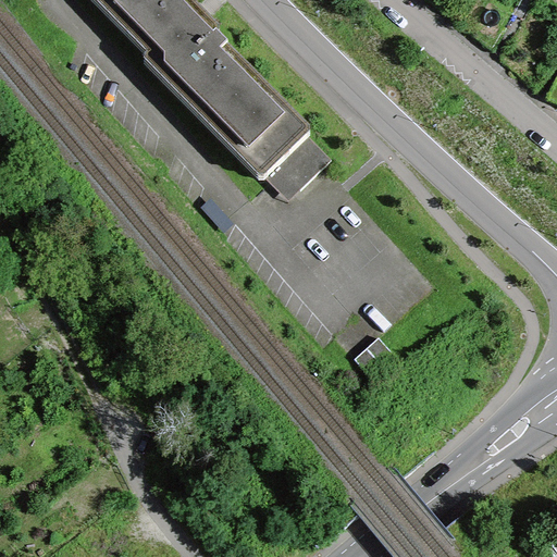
[(90,0),(149,58),(145,62),(146,66),(259,181),(265,183),(277,171),(311,136),(310,130),(226,46),(225,47),(217,38),(221,34),(221,28),(192,0),(90,0)]
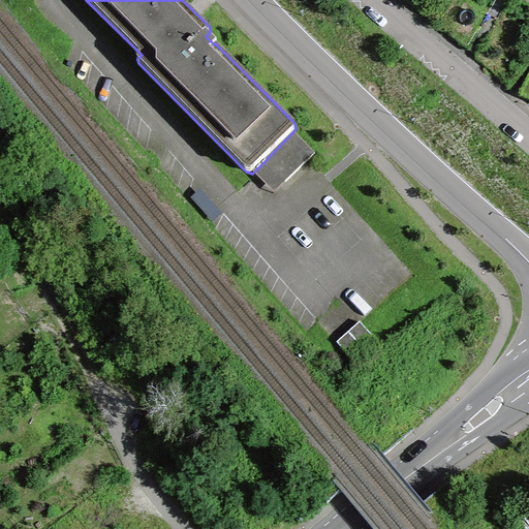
[(528,76),(520,95),(528,98),(528,76)]
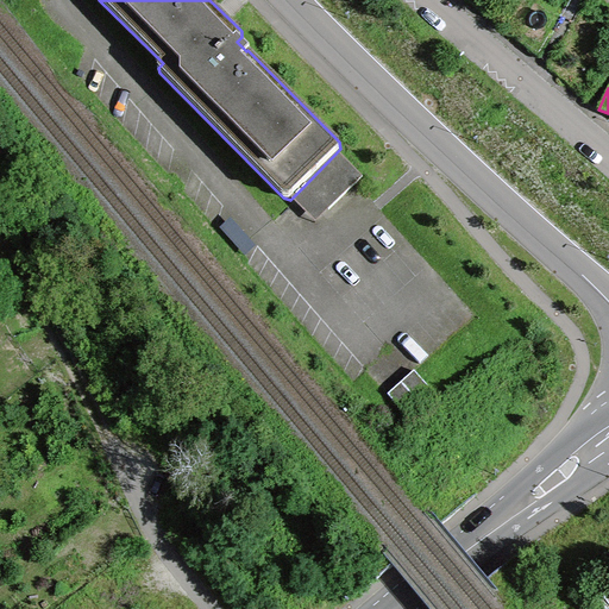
[(363,176),(340,149),(303,187),(328,209),(363,176)]
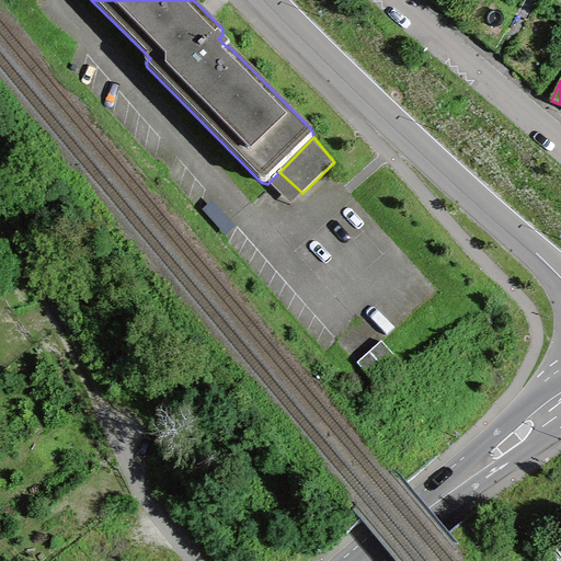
[(381,340),(356,364),(379,388),(404,365),(381,340)]
